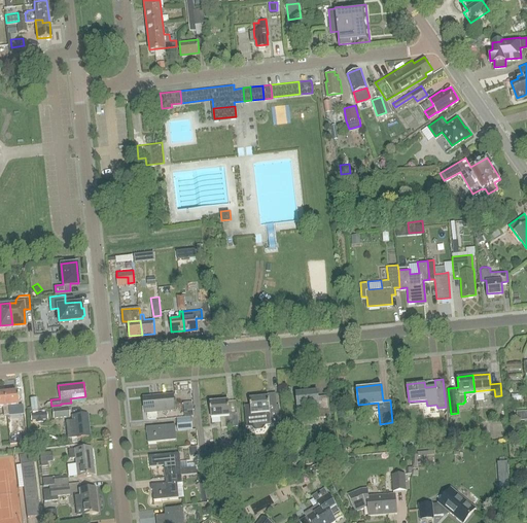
[(4,405),(2,405),(3,413),(8,413),(7,404),(16,403),(18,403),(16,389),(2,391),(4,405)]
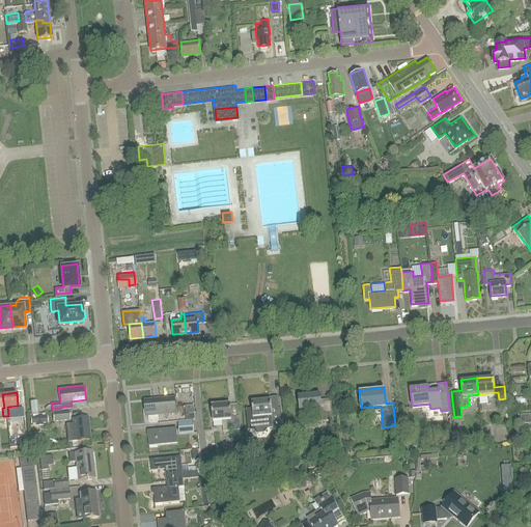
[(300,410),(315,409),(316,419),(332,418),(330,396),(319,397),(319,392),(299,394),(300,410)]
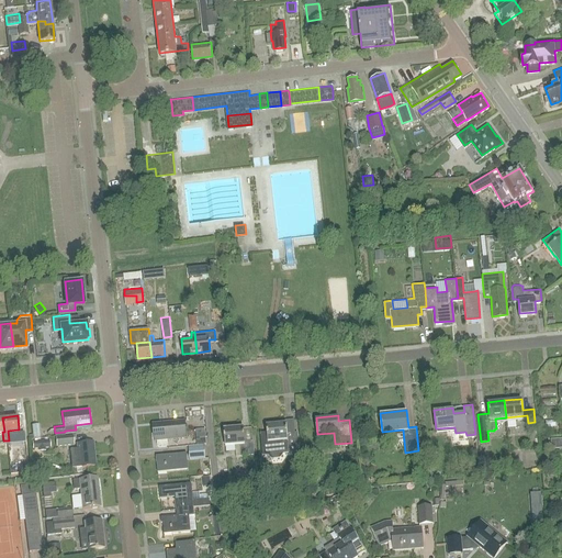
[(167,436),(187,435),(184,419),(153,422),(154,438),(157,438),(157,442),(159,443),(166,442),(168,441),(167,436)]
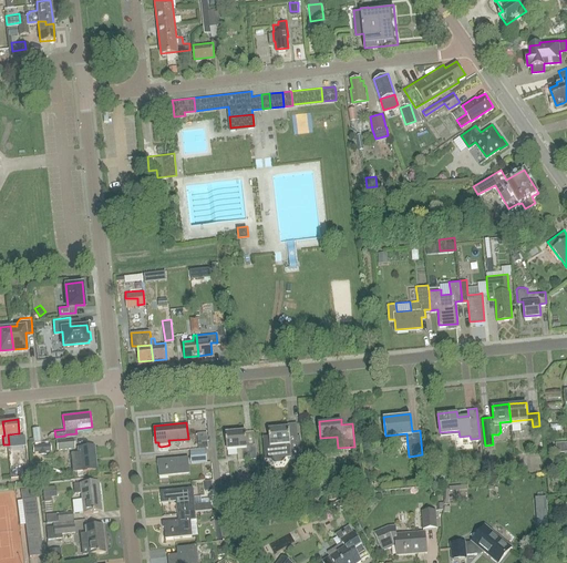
[(32,437),(29,437),(29,440),(40,439),(39,426),(31,426),(32,437)]
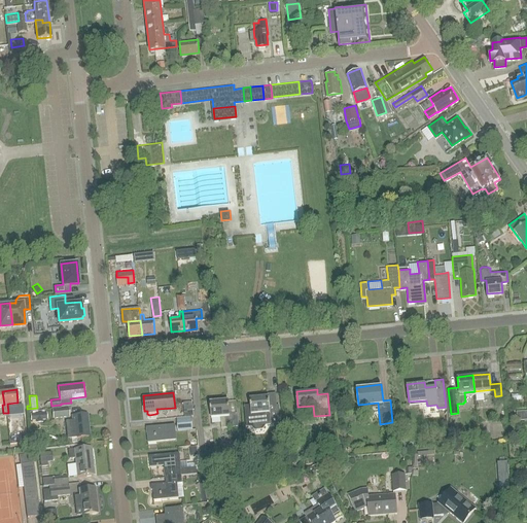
[(249,396),(249,403),(244,404),(246,424),(254,424),(255,427),(267,426),(266,423),(271,422),(271,421),(278,420),(277,403),(269,403),(268,395),(249,396)]
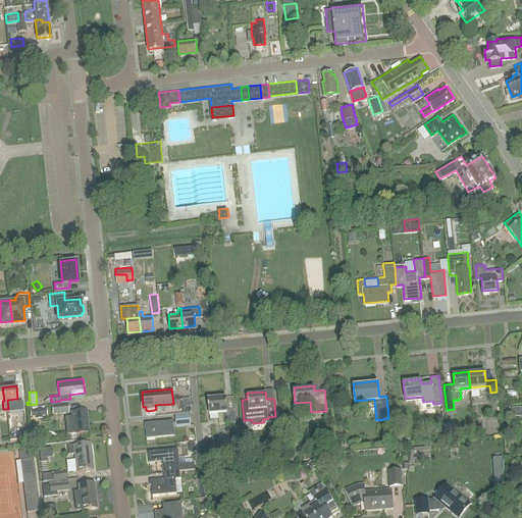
[(227,408),(226,395),(207,396),(209,413),(222,412),(223,421),(236,420),(235,407),(227,408)]
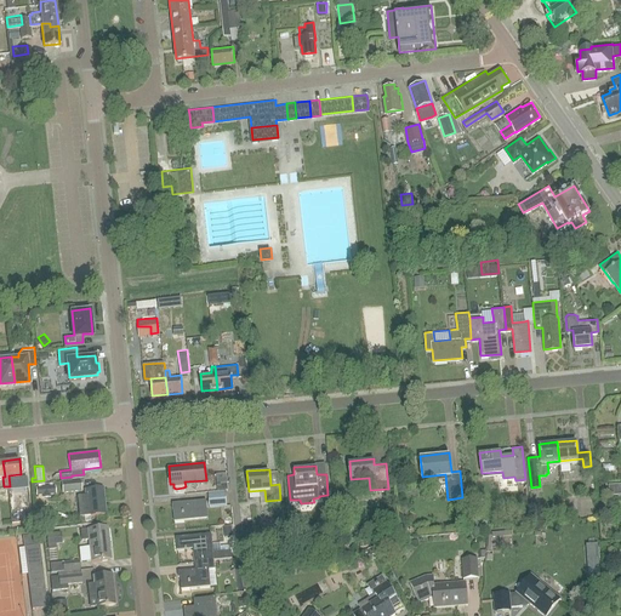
[(20,474),(9,475),(10,486),(27,484),(26,474),(21,474),(20,474)]
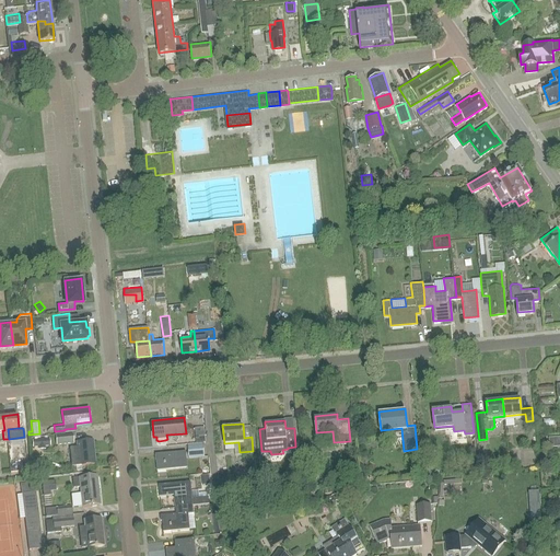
[(71,432),(55,435),(56,442),(71,441),(71,432)]
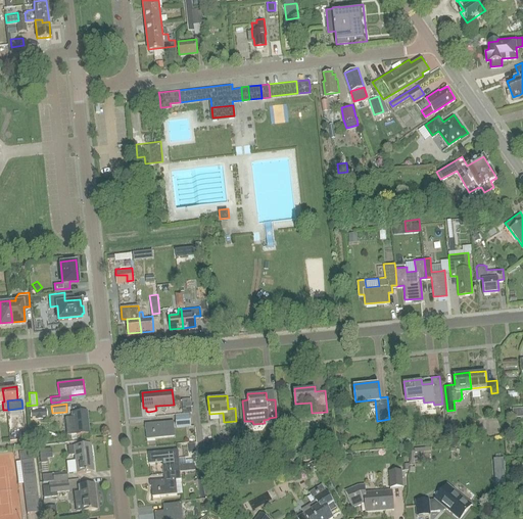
[(175,413),(187,412),(186,405),(174,406),(175,413)]
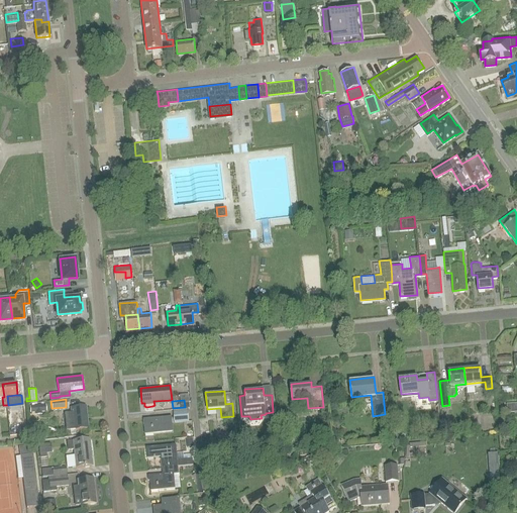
[(46,402),(41,403),(41,401),(35,402),(35,403),(30,404),(31,409),(35,409),(36,412),(42,411),(41,408),(46,408),(46,402)]
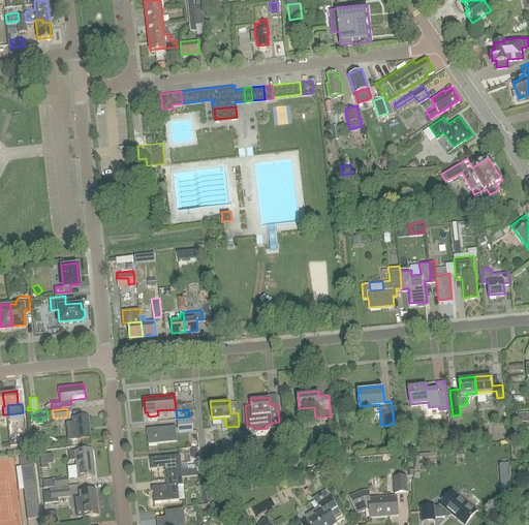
[(528,410),(518,411),(519,420),(528,420),(528,410)]
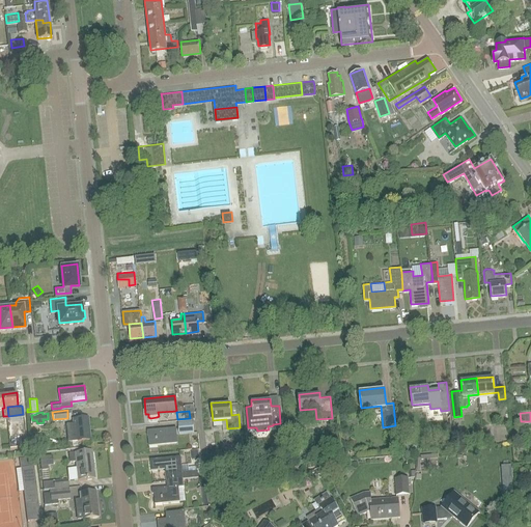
[(72,417),(73,421),(65,422),(67,440),(75,439),(75,440),(90,438),(88,415),(72,417)]
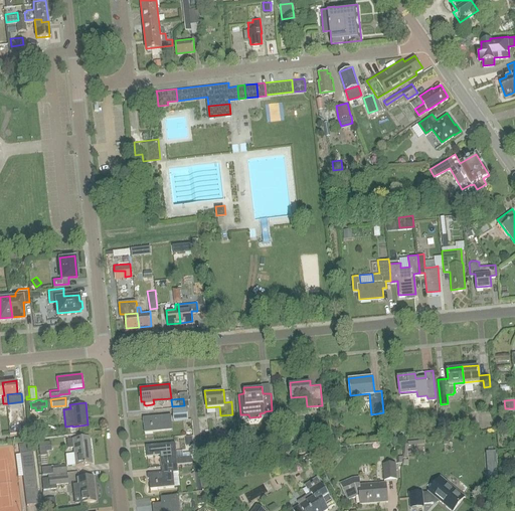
[(173,419),(188,417),(187,405),(184,405),(172,406),(173,419)]
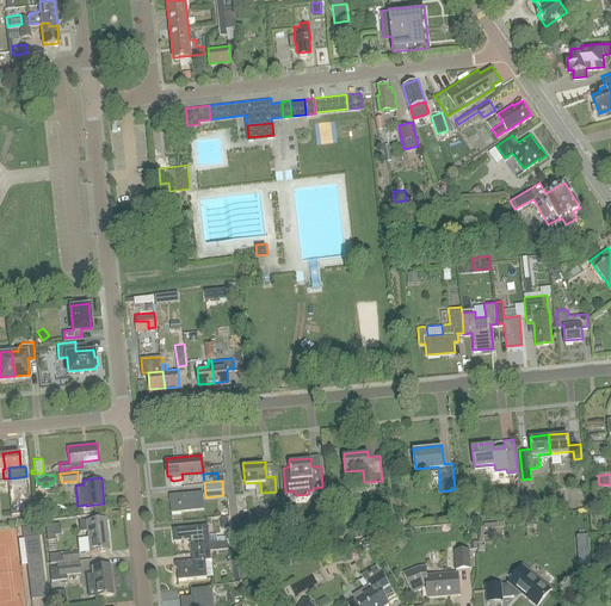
[(171,511),(204,507),(203,489),(170,493),(171,511)]
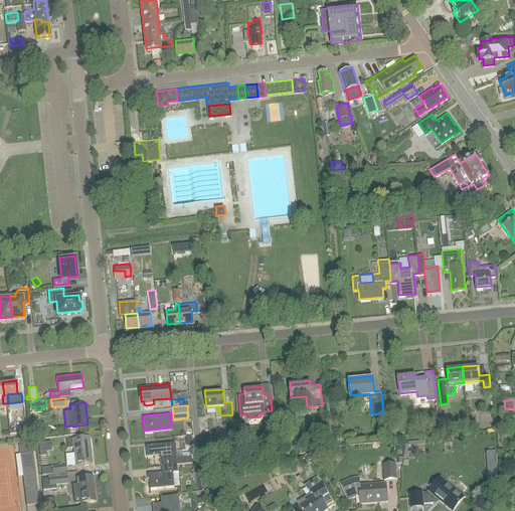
[(471,421),(468,421),(468,431),(477,430),(476,426),(471,421)]
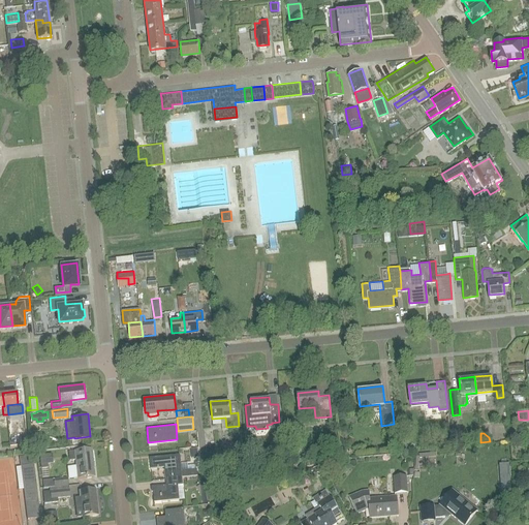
[(75,457),(78,476),(94,474),(91,446),(74,449),(68,450),(69,458),(75,457)]
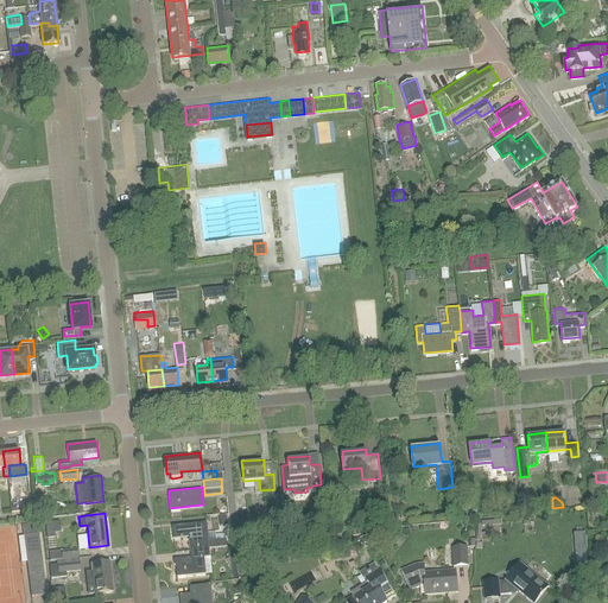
[(55,519),(44,520),(45,531),(56,529),(55,519)]
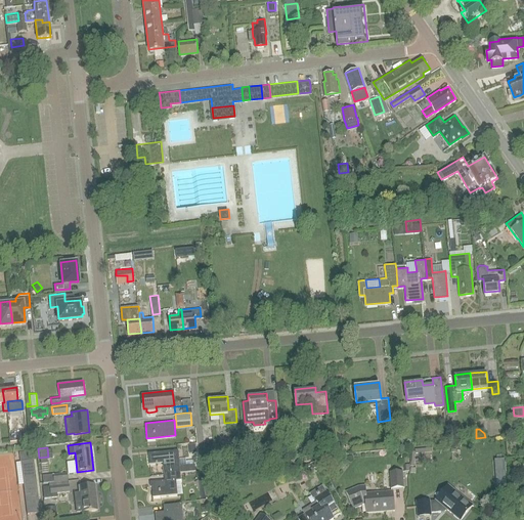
[(150,480),(153,495),(177,493),(176,479),(181,479),(178,448),(148,451),(149,463),(163,461),(164,479),(150,480)]
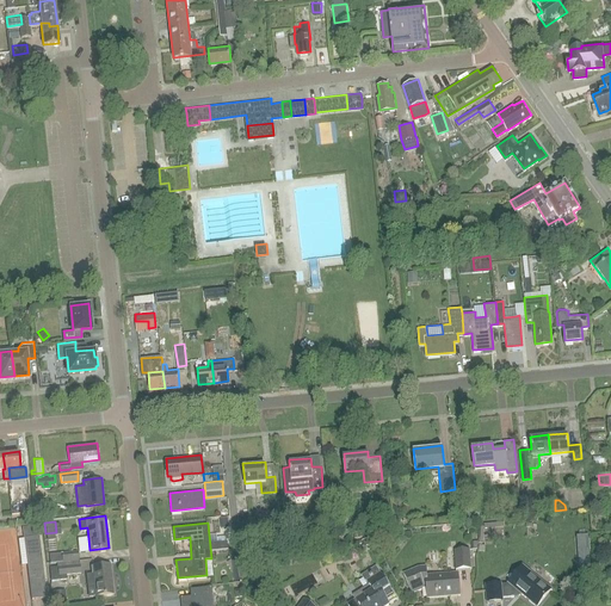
[(47,595),(45,587),(38,533),(34,535),(32,524),(22,525),(31,597),(47,595)]
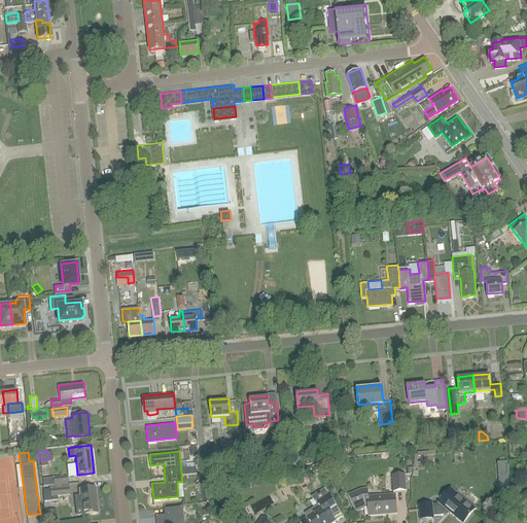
[(407,488),(406,472),(392,473),(393,489),(407,488)]
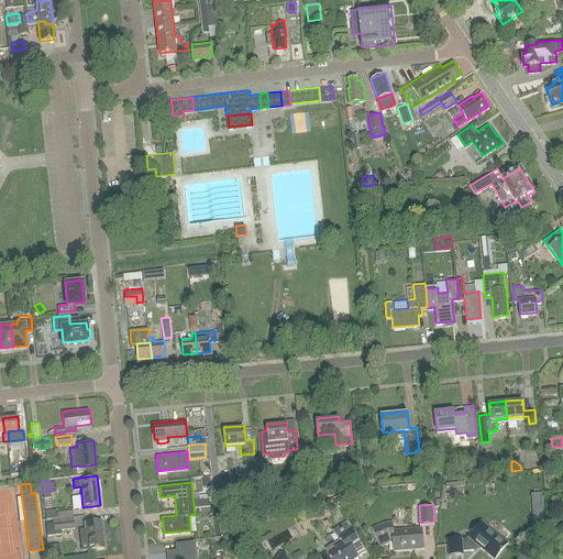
[(72,506),(56,508),(45,510),(46,517),(73,514),(72,506)]
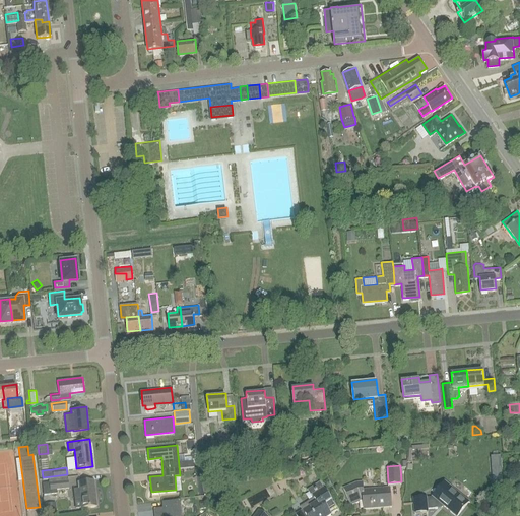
[(56,488),(68,486),(67,478),(42,481),(43,492),(57,491),(56,488)]
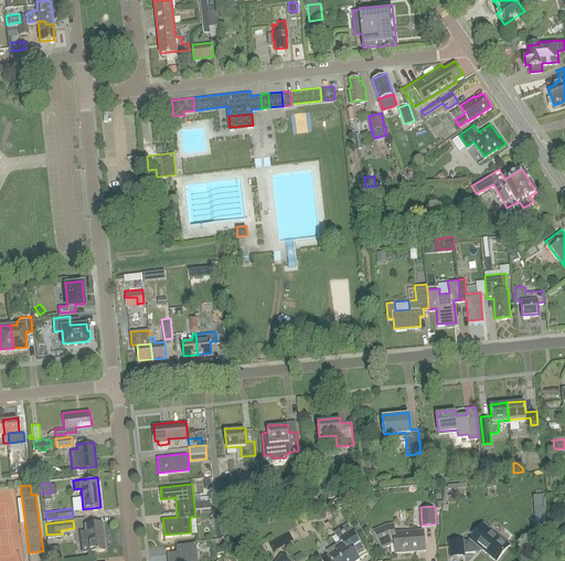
[(86,541),(87,544),(87,549),(105,548),(102,520),(84,521),(85,533),(80,535),(81,542),(86,541)]
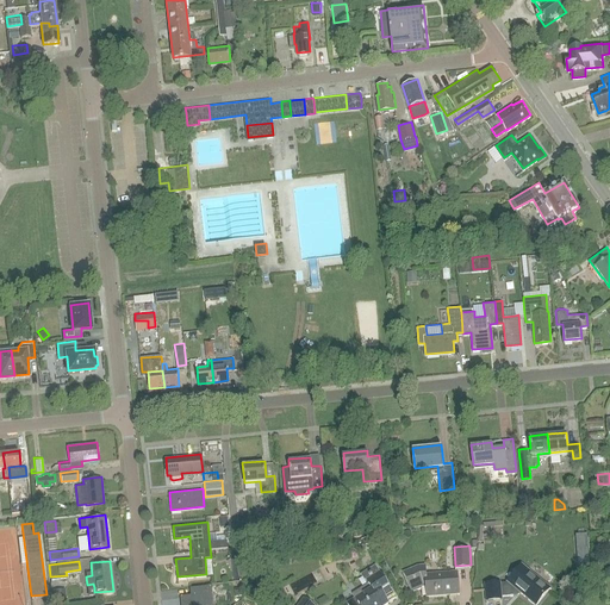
[(419,562),(403,568),(411,588),(425,582),(427,594),(459,591),(456,568),(427,571),(425,561),(419,562)]
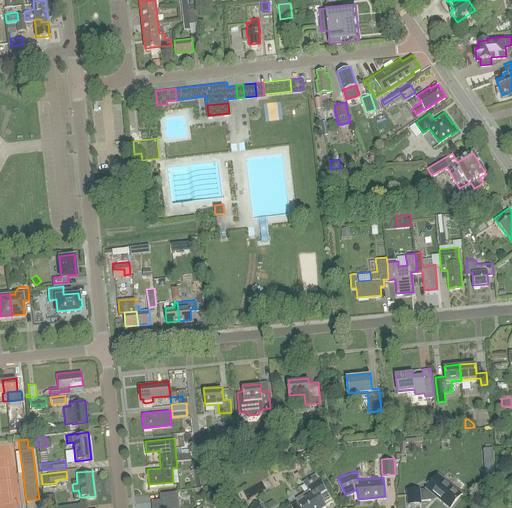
[(420,486),(407,487),(408,503),(420,502),(420,499),(435,497),(436,495),(449,506),(461,492),(462,491),(437,471),(424,487),(420,487),(420,486)]
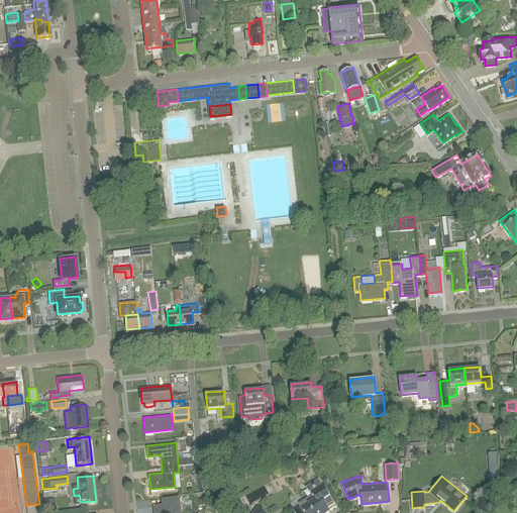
[(320,484),(316,478),(306,485),(309,490),(310,489),(312,492),(298,501),(300,504),(294,509),(296,512),(322,512),(329,509),(326,503),(332,499),(322,483),(320,484)]
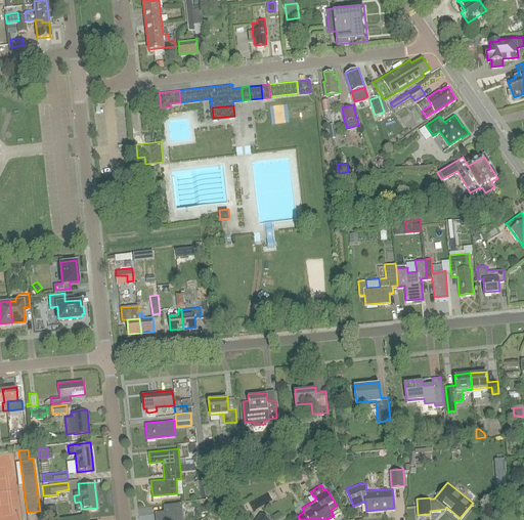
[(183,519),(182,504),(181,502),(163,504),(164,510),(156,511),(156,519),(183,519)]
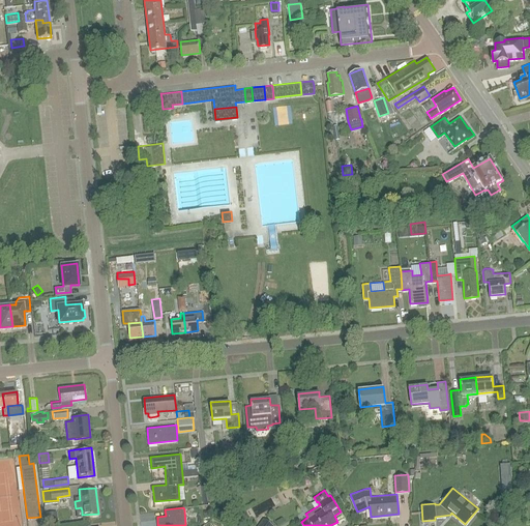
[(58,522),(57,509),(46,510),(47,523),(58,522)]
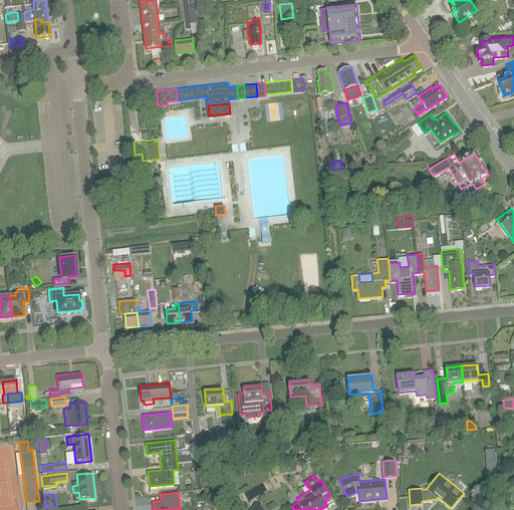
[(265,509),(267,509),(256,501),(249,509),(265,509)]
